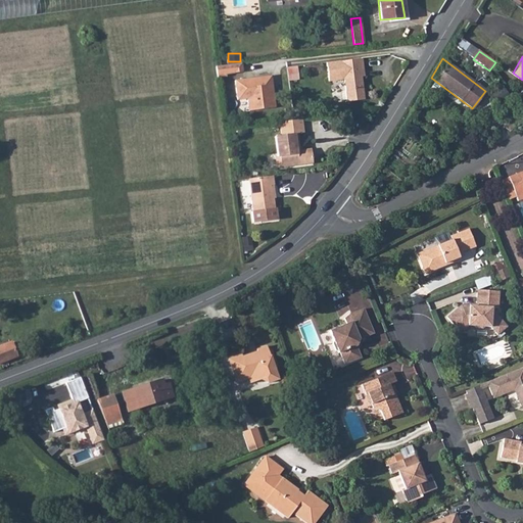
[(325,63),(327,81),(343,79),(345,101),(362,99),(360,77),(353,78),(352,74),(362,73),(360,59),(351,60),(325,63)]
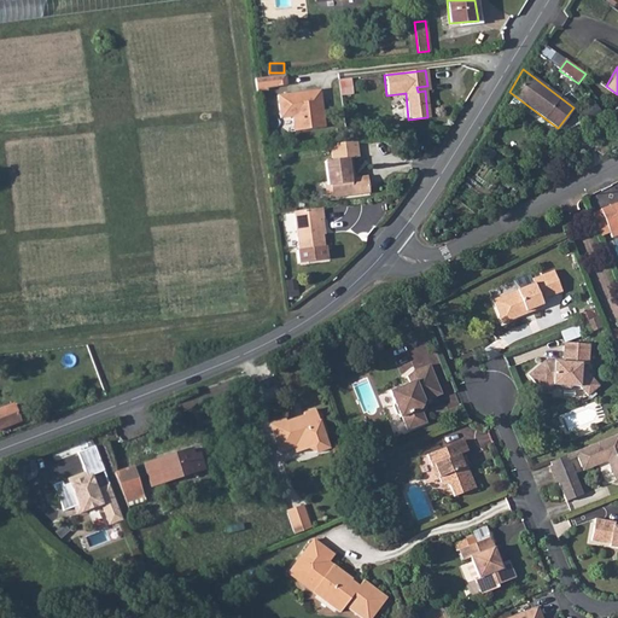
[(286,85),(284,74),(254,79),(255,88),(255,92),(267,89),(267,87),(286,85)]
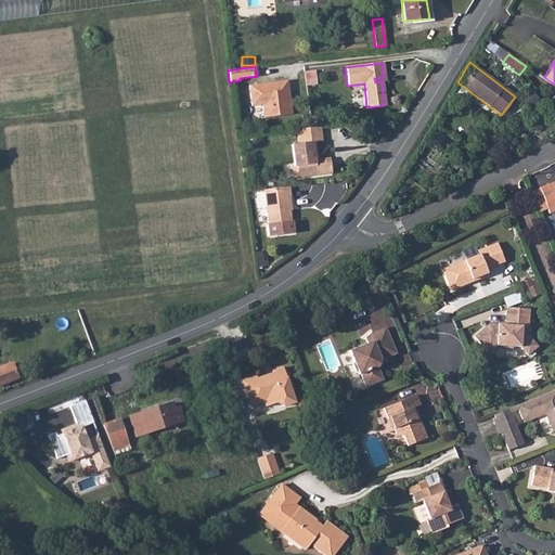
[(317,69),(307,72),(309,85),(319,84),(317,69)]
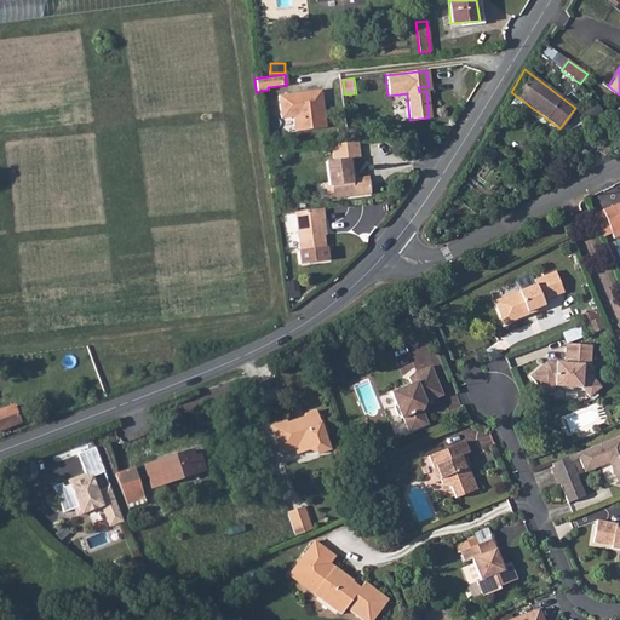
[(326,127),(321,97),(313,98),(313,91),(277,96),(281,118),(292,116),(293,122),(303,121),(304,130),(326,127)]
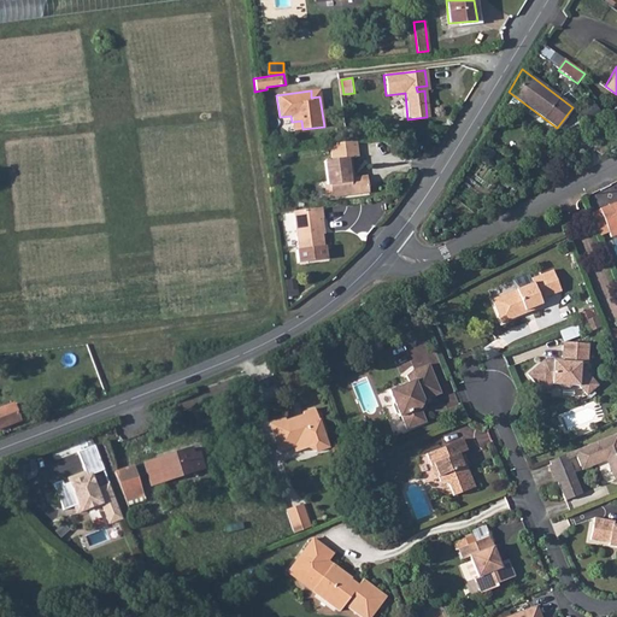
[(524,104),(513,95),(505,106),(515,113),(517,112),(524,104)]
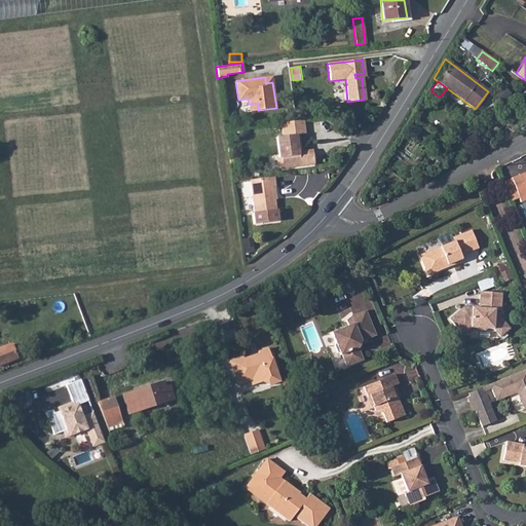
[(257,103),(249,104),(250,111),(258,110),(257,103)]
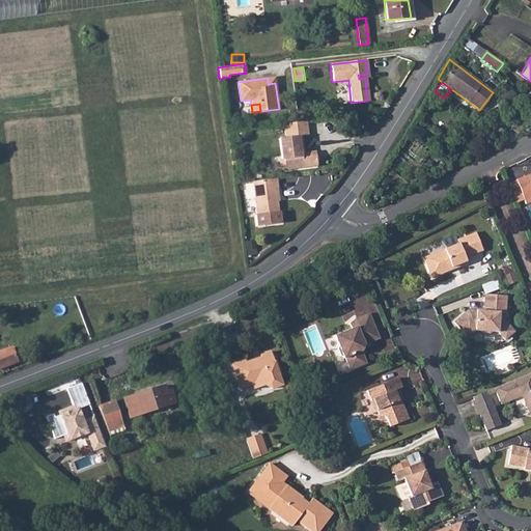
[(281,160),(283,160),(284,169),(317,164),(315,150),(307,151),(305,155),(301,156),(299,136),(307,135),(306,120),(285,122),(287,138),(284,138),(278,139),(281,160)]
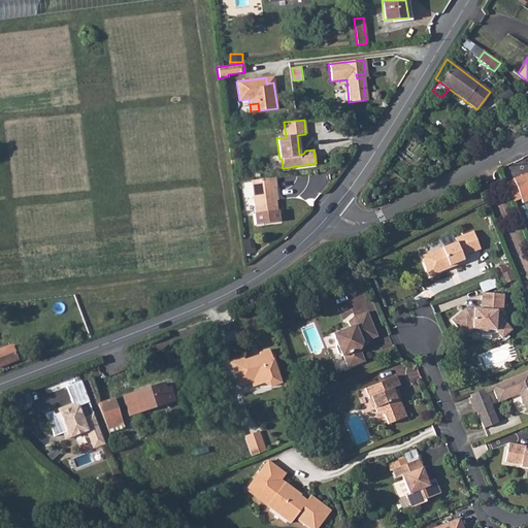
[(527,171),(517,176),(526,200),(527,199),(527,196),(527,194),(527,193),(527,171)]
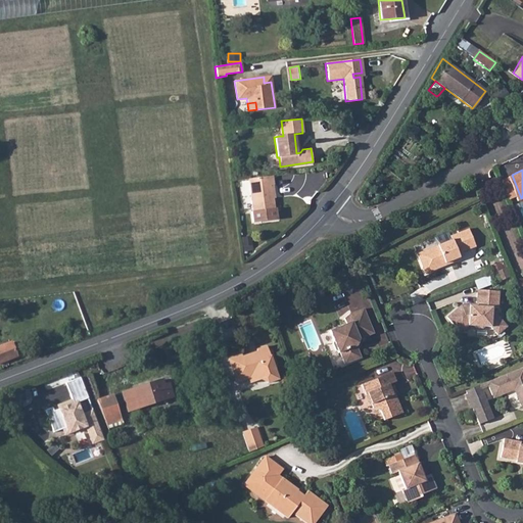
[(512,175),(507,177),(507,178),(515,195),(517,200),(521,198),(512,175)]
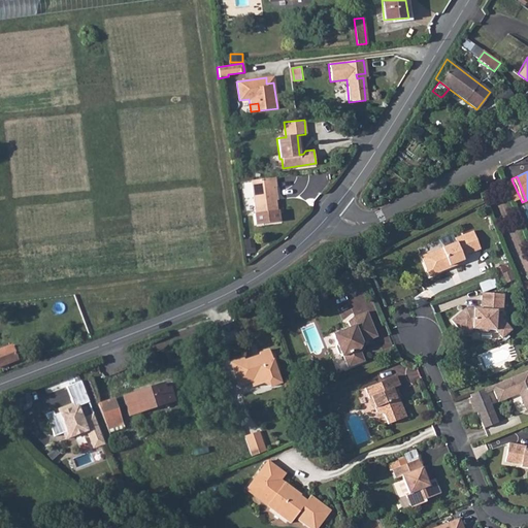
[(254,224),(278,220),(277,210),(276,210),(273,185),(275,185),(274,177),(250,180),(254,213),(253,213),(254,224)]
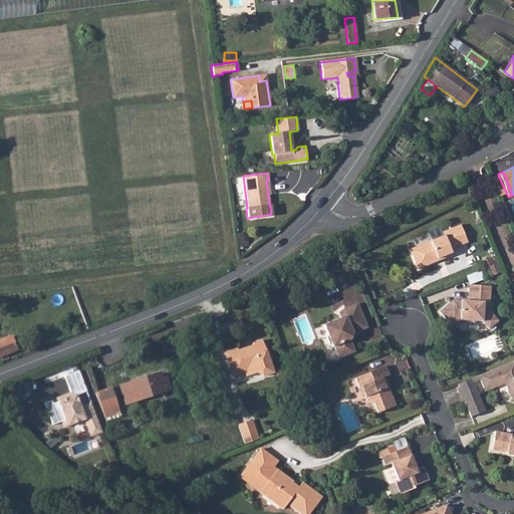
[(498,175),(492,178),(499,195),(506,192),(498,175)]
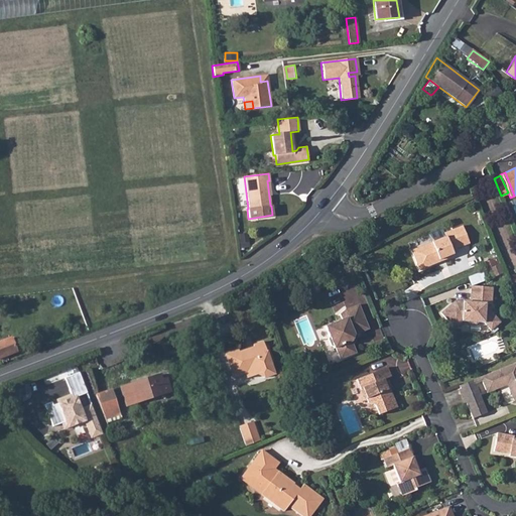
[(443,237),(410,251),(418,270),(437,263),(438,260),(442,258),(443,260),(454,256),(450,251),(469,244),(462,226),(442,234),(443,237)]
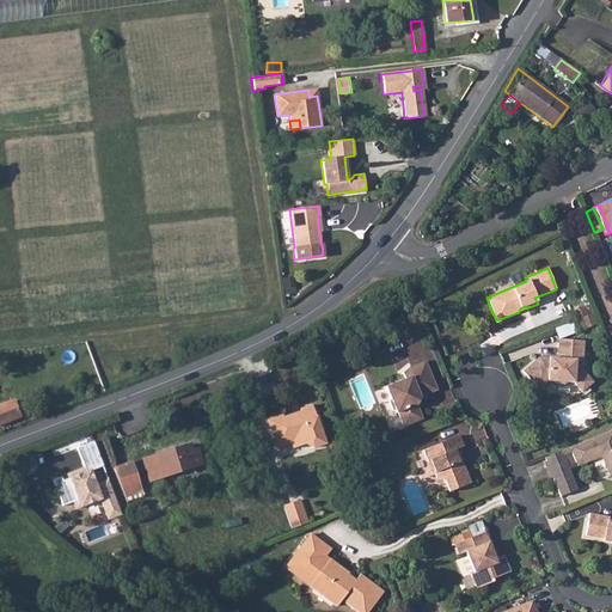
[(594,314),(593,312),(579,317),(583,329),(597,323),(594,314)]
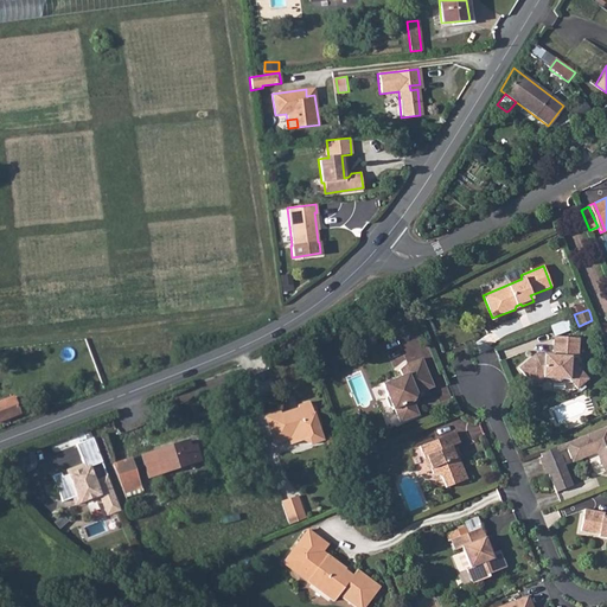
[(556,336),(572,330),(568,320),(553,325),(556,336)]
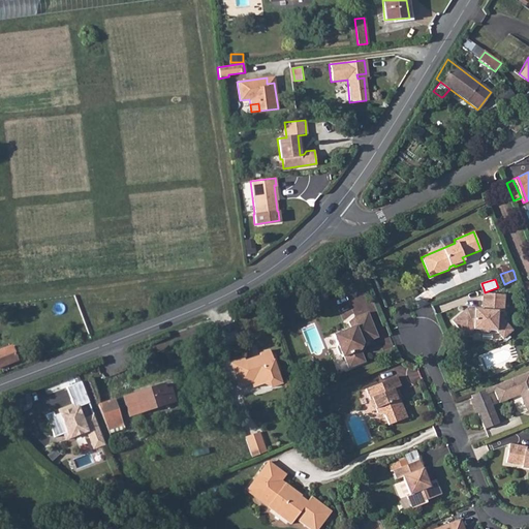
[(465,308),(452,320),(465,336),(472,330),(479,330),(480,332),(488,332),(489,331),(495,331),(502,339),(511,330),(499,316),(496,316),(496,311),(503,311),(504,294),(481,292),(480,309),(465,308)]
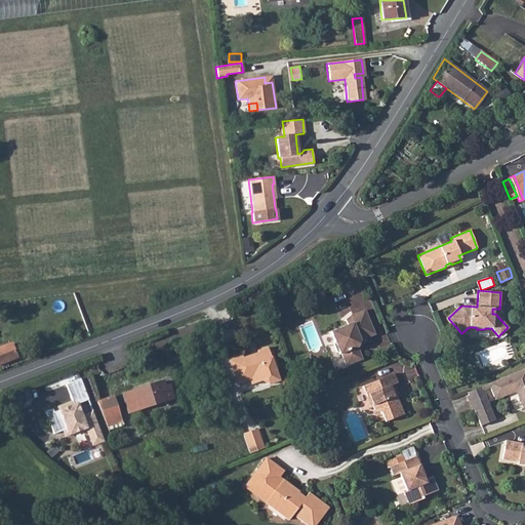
[(347,326),(330,332),(334,342),(332,346),(335,352),(339,353),(339,355),(340,354),(346,366),(361,359),(356,348),(360,340),(374,334),(364,310),(351,316),(345,321),(347,326)]
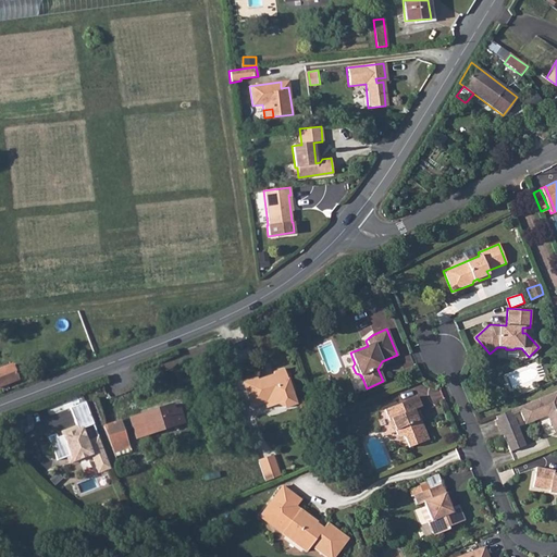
[(0,385),(17,379),(11,364),(0,368),(0,385)]
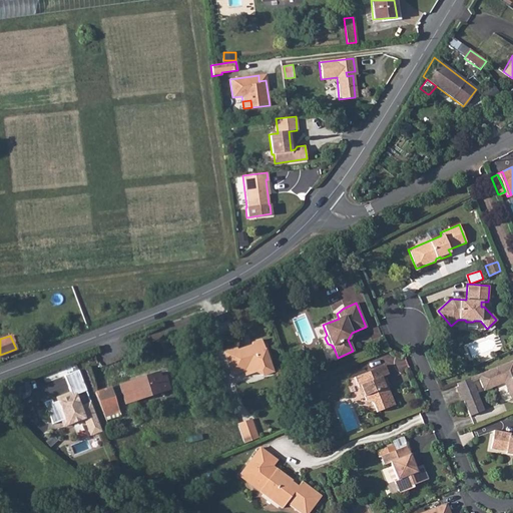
[(262,345),(261,341),(250,344),(250,346),(236,351),(235,349),(222,353),(230,376),(242,372),(244,376),(260,371),(261,376),(272,373),(268,362),(270,361),(265,344),(262,345)]
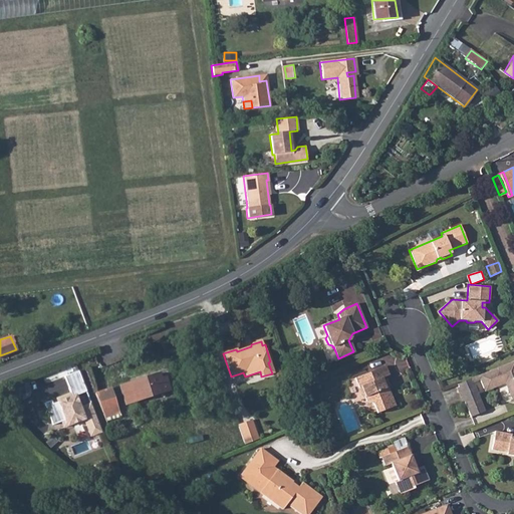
[(490,374),(479,379),(483,390),(496,383),(497,387),(507,382),(510,388),(508,389),(510,394),(511,393),(513,399),(513,360),(513,361),(488,371),(490,374)]
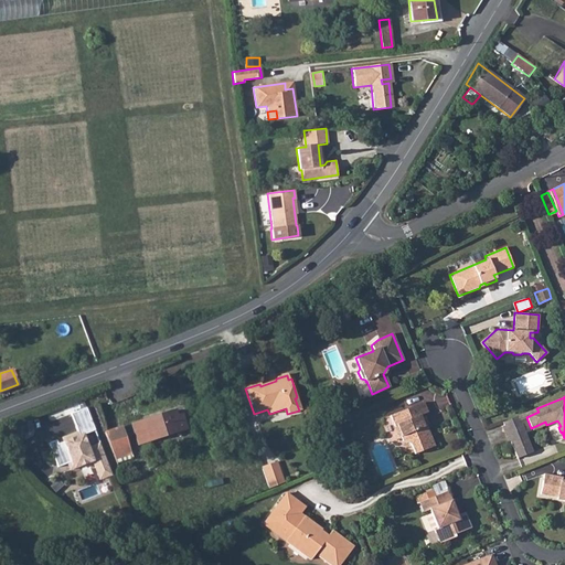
[(418,417),(422,416),(427,413),(423,403),(391,416),(394,426),(396,425),(403,441),(411,445),(415,455),(434,447),(426,426),(423,428),(418,417)]
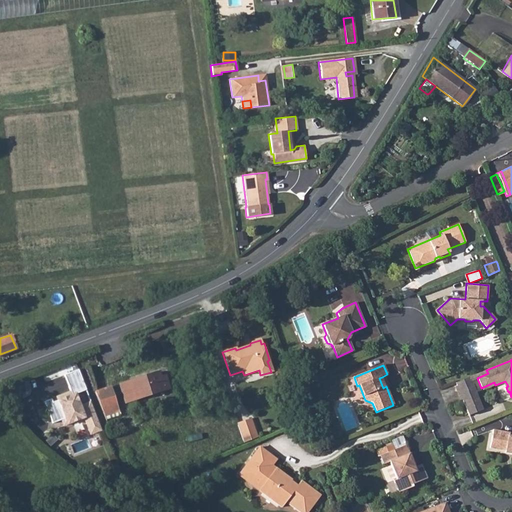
[(86,390),(78,370),(64,376),(71,392),(64,395),(65,398),(58,401),(53,403),(51,400),(44,403),(53,424),(62,421),(65,419),(68,425),(84,418),(91,434),(102,430),(91,402),(80,406),(75,394),(86,390)]
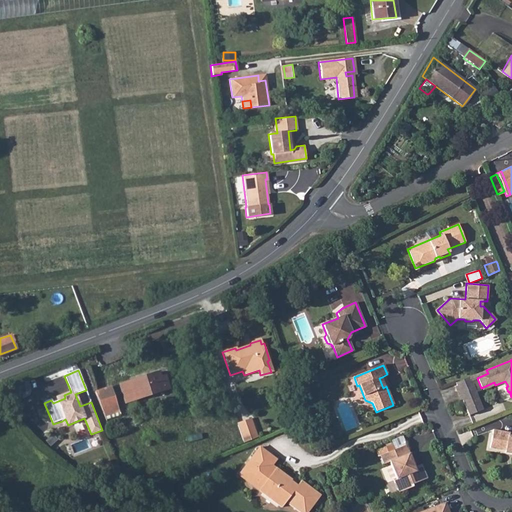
[(486,370),(455,383),(456,386),(470,381),(477,378),(488,373),(486,370)]
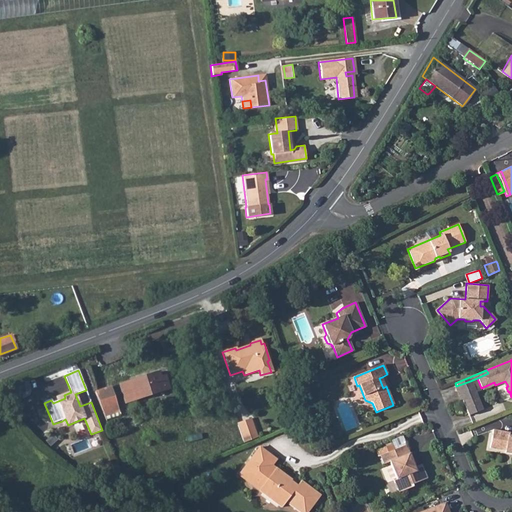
[(157,371),(118,383),(124,401),(168,388),(164,375),(159,377),(157,371)]
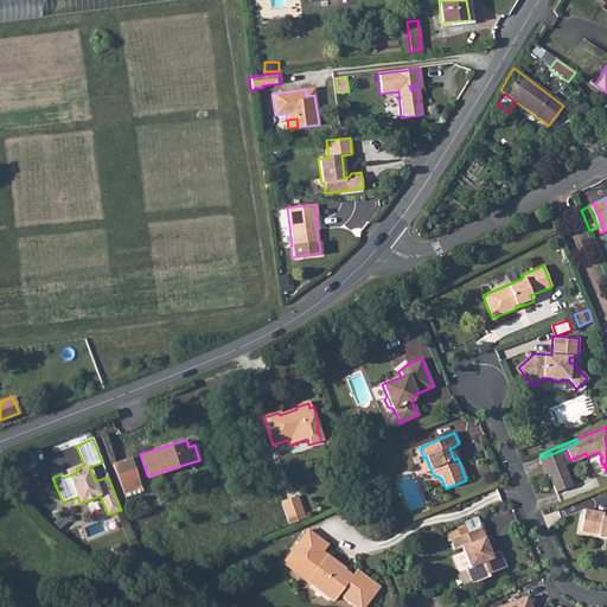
[(557,452),(541,458),(548,474),(564,467),(557,452)]
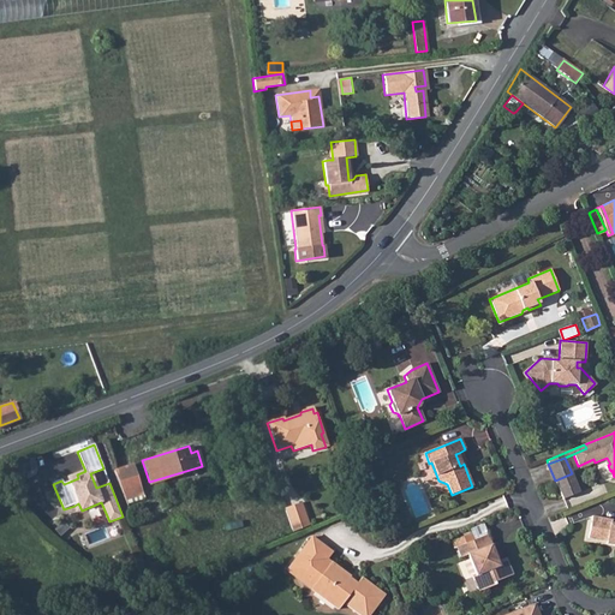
[(593,459),(578,466),(579,470),(595,463),(593,459)]
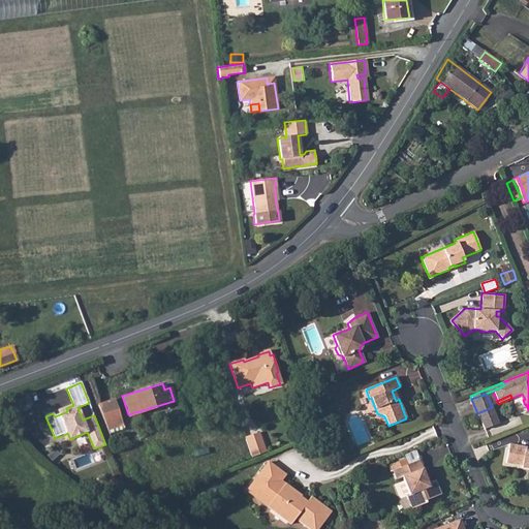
[(114,399),(97,405),(106,429),(121,424),(114,399)]
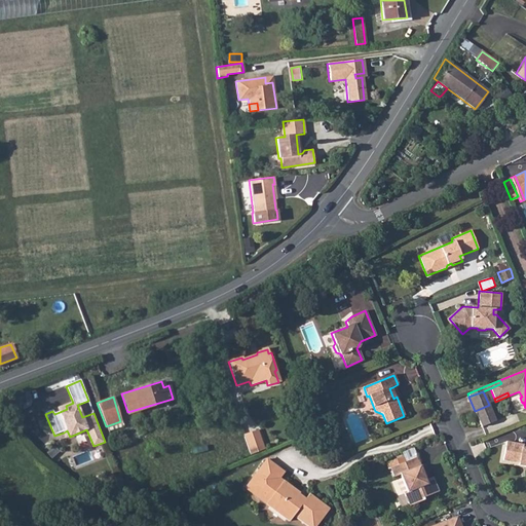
[(489,405),(475,411),(481,427),(495,421),(489,405)]
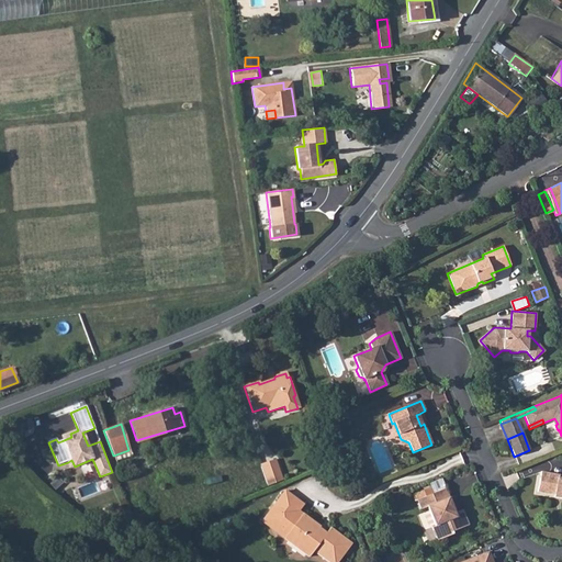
[(259,464),(267,486),(282,480),(274,459),(259,464)]
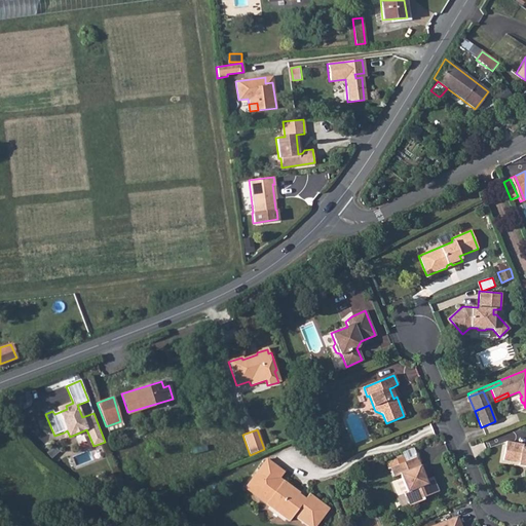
[(525,448),(523,448),(523,445),(506,442),(503,460),(519,463),(520,461),(525,462),(525,463),(525,466),(525,448)]
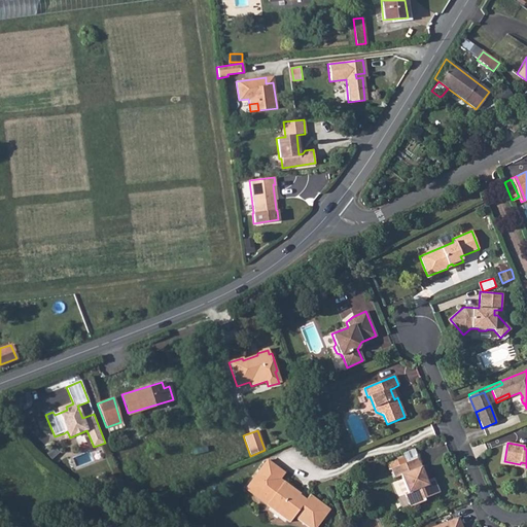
[(286,472),(269,459),(246,487),(290,522),(294,516),(308,526),(316,526),(329,511),(310,495),(305,502),(299,497),(301,494),(281,479),(286,472)]
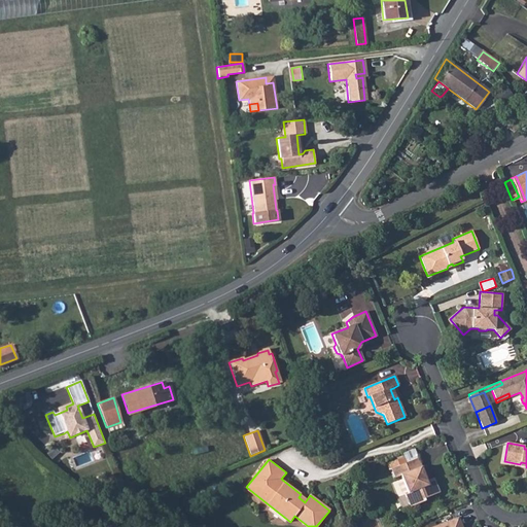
[(418,459),(408,462),(412,471),(421,467),(418,459)]
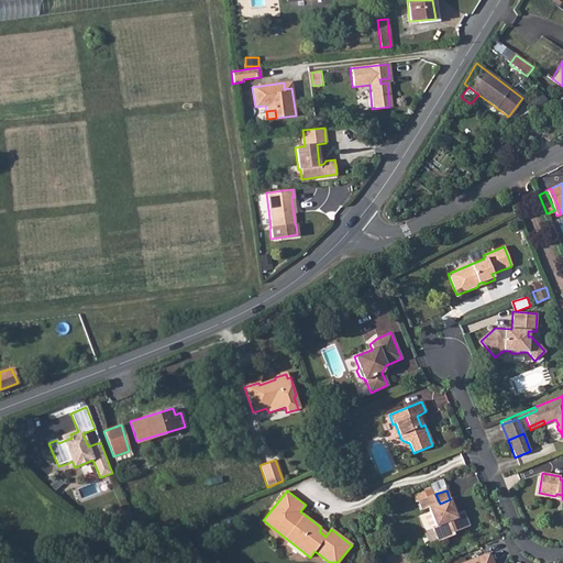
[(440,504),(435,494),(418,501),(422,511),(428,509),(435,527),(432,529),(439,543),(454,537),(453,533),(470,527),(463,511),(455,515),(454,511),(455,510),(451,499),(450,499),(440,504)]
